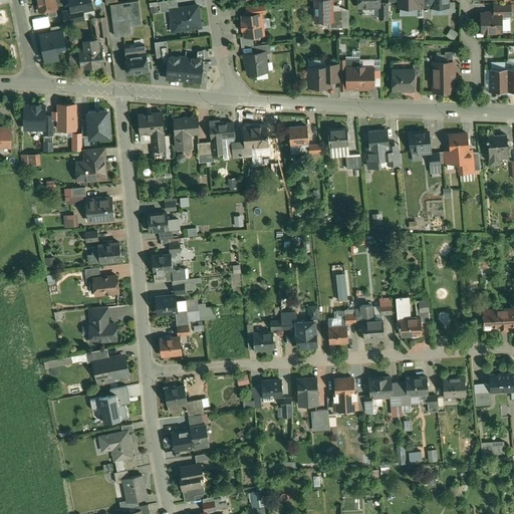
[(53,0),(37,0),(40,13),(48,11),(56,9),(53,0)]
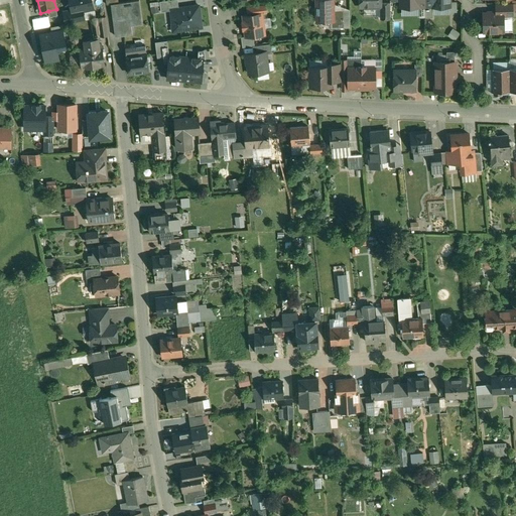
[(92,0),(69,0),(72,12),(94,8),(92,0)]
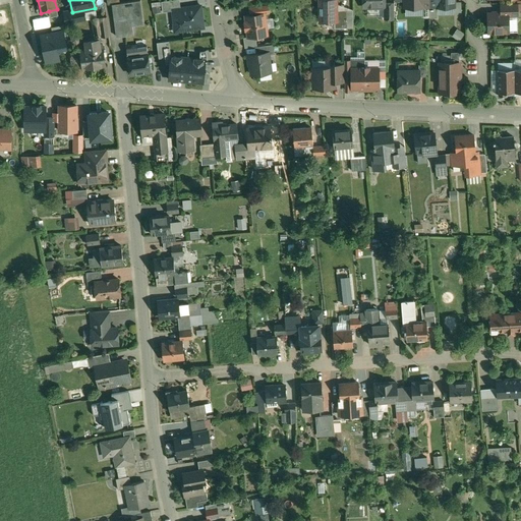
[(119,3),(112,4),(116,37),(133,35),(132,26),(143,24),(140,0),(119,3)]
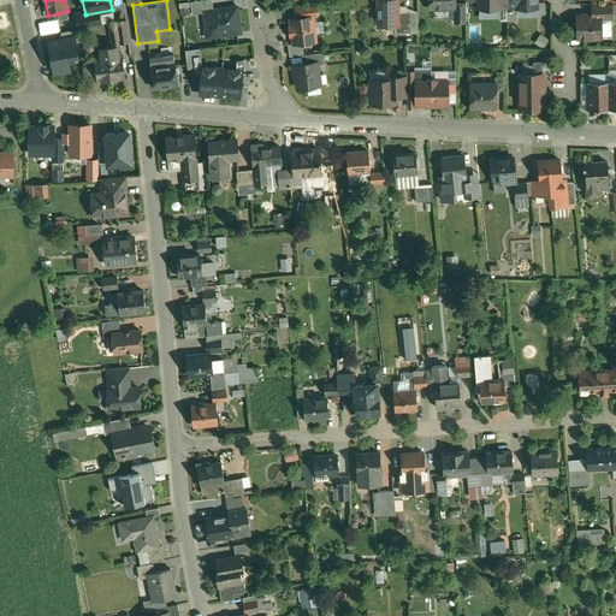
[(212,0),(205,0),(190,3),(193,12),(203,11),(213,10),(212,0)]
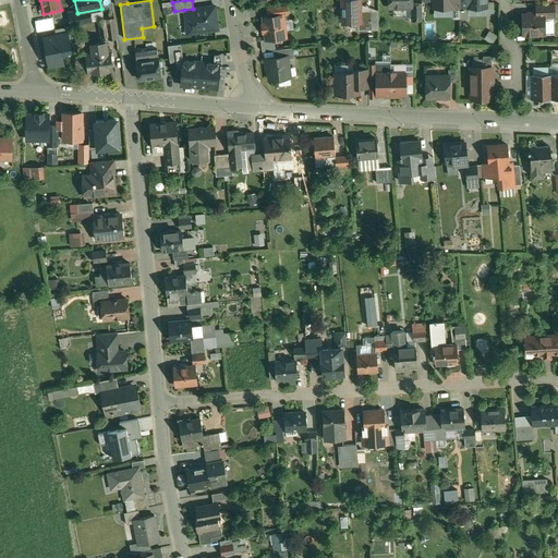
[(360,0),(341,0),(342,24),(358,23),(361,23),(361,11),(360,0)]
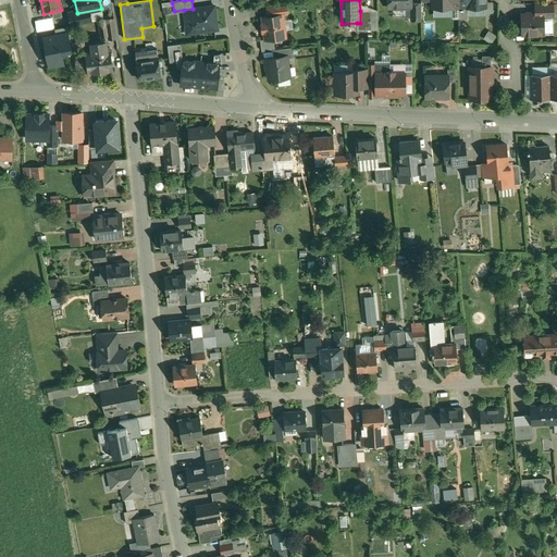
[(432,0),(433,9),(452,9),(452,7),(459,7),(458,0),(432,0)]
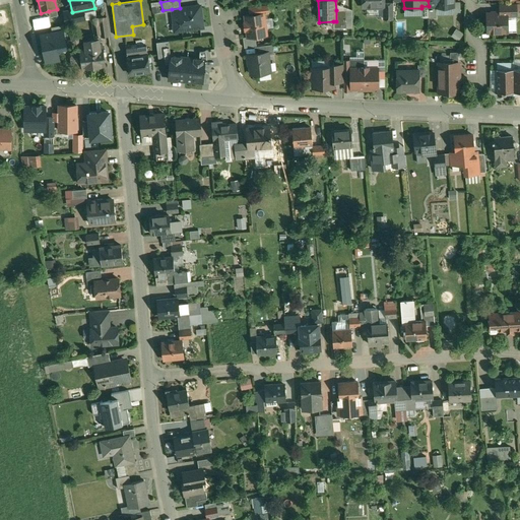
[(393,4),(384,4),(384,7),(383,7),(384,19),(393,19),(393,4)]
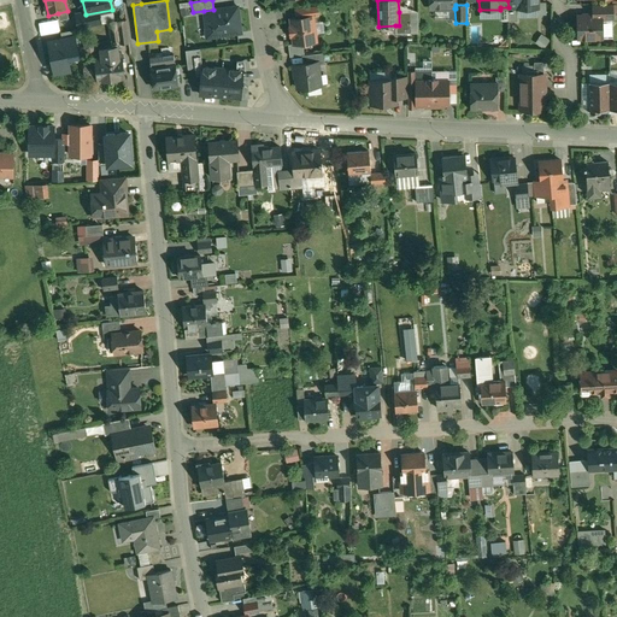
[(612,5),(593,5),(593,16),(601,16),(601,21),(613,19),(612,5)]
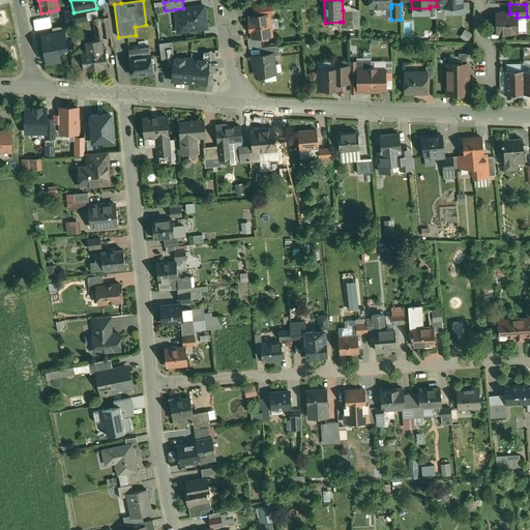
[(272,5),(254,7),(255,16),(268,13),(268,15),(273,15),(272,5)]
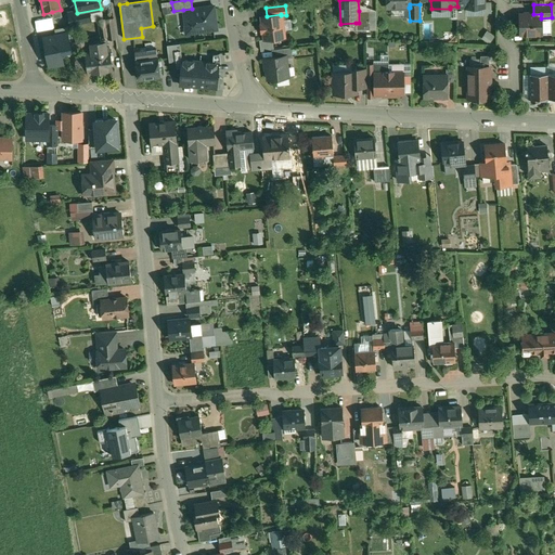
[(192,9),(183,10),(188,34),(217,29),(214,7),(192,9)]
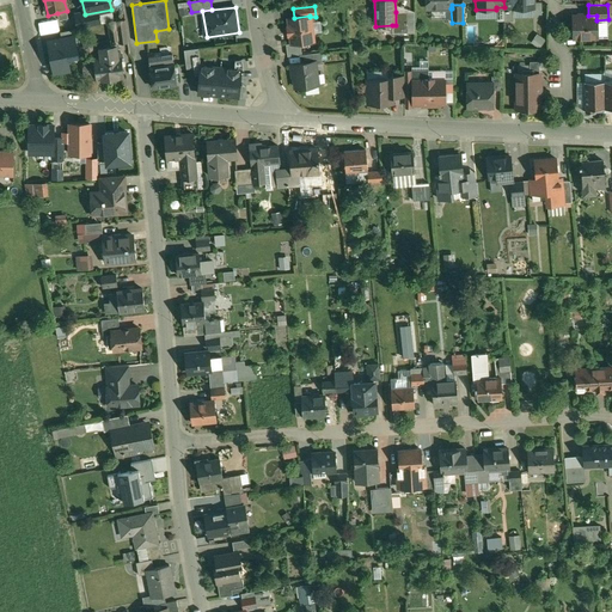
[(67,11),(57,13),(59,22),(68,19),(67,11)]
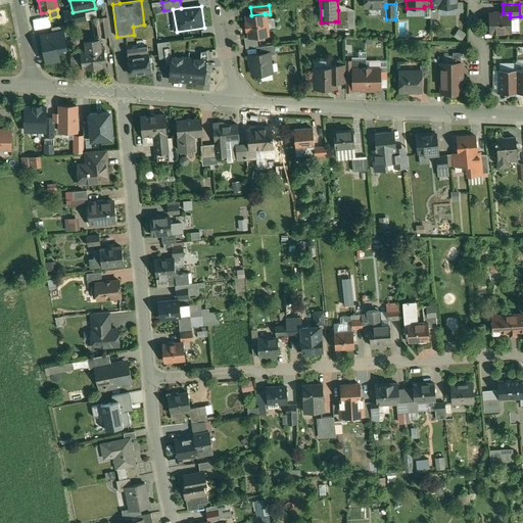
[(348,10),(338,10),(338,21),(335,21),(335,29),(348,29),(348,10)]
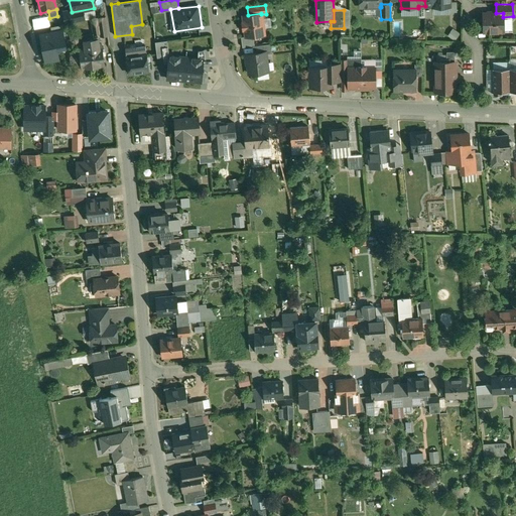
[(248,15),(243,16),(246,37),(264,34),(261,14),(261,13),(248,15)]
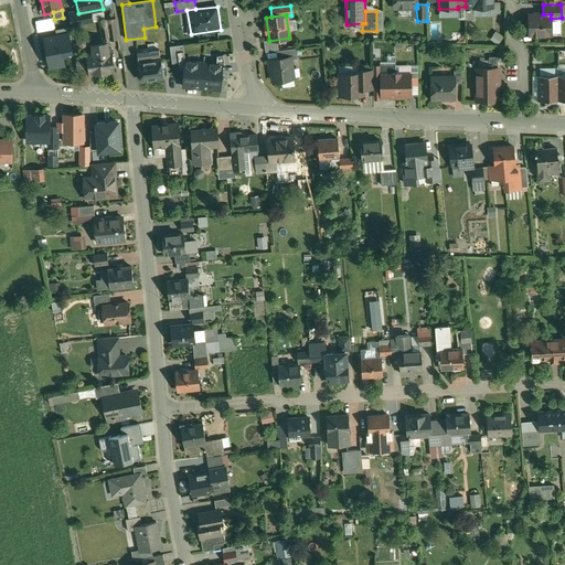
[(543,14),(529,16),(530,35),(552,35),(551,19),(551,14),(543,14)]
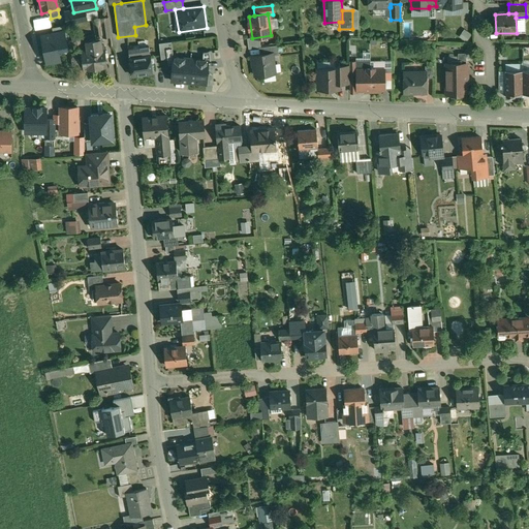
[(87,14),(66,19),(67,25),(88,21),(87,14)]
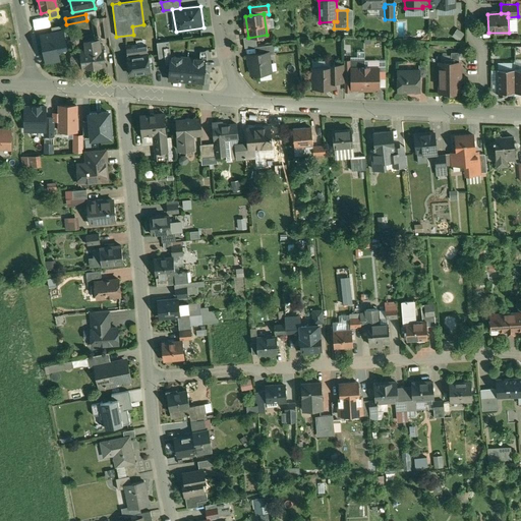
[(107,17),(92,19),(94,35),(101,35),(101,37),(109,37),(107,17)]
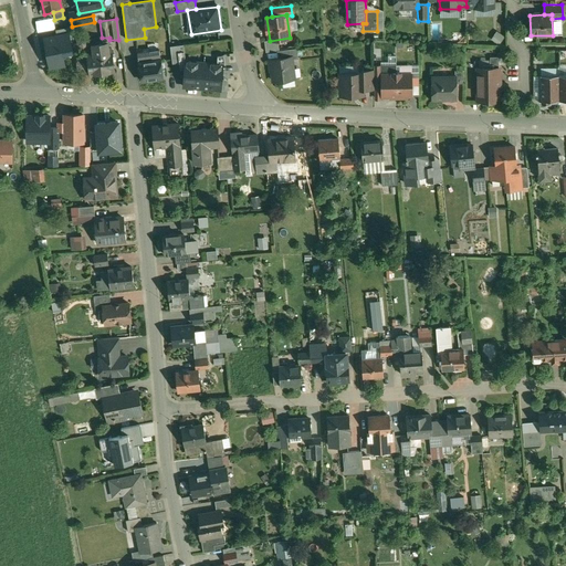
[(504,38),(496,32),(492,39),(499,44),(504,38)]
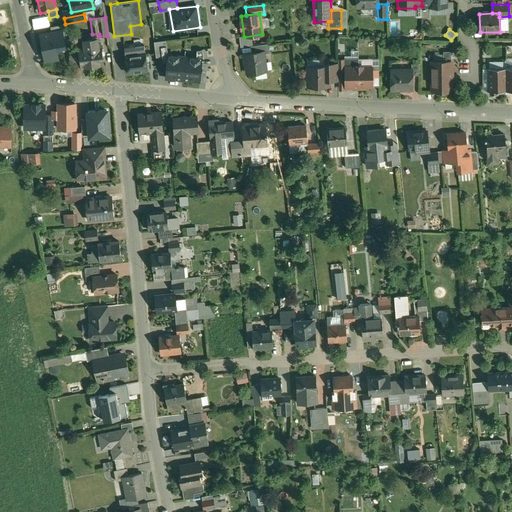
[(62,31),(40,35),(45,57),(56,54),(65,44),(62,31)]
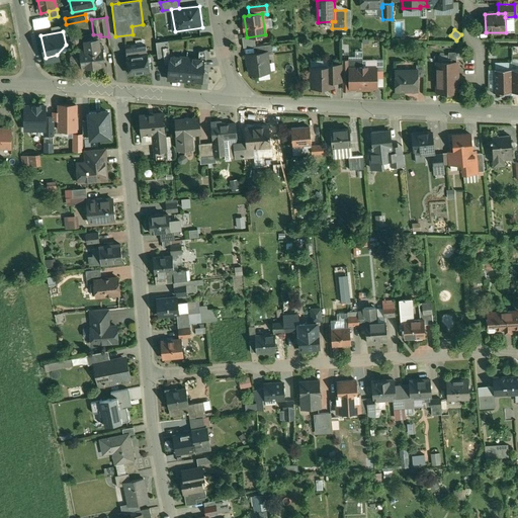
[(84,41),(85,50),(80,50),(80,53),(74,53),(70,58),(71,64),(76,67),(82,67),(82,69),(104,66),(102,44),(99,45),(99,39),(84,41)]
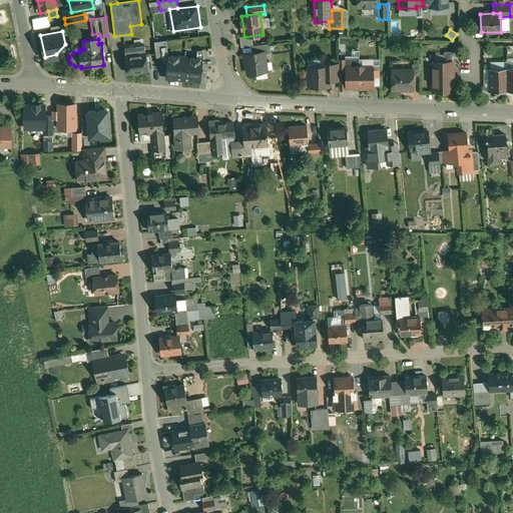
[(166,41),(154,42),(156,57),(168,55),(166,41)]
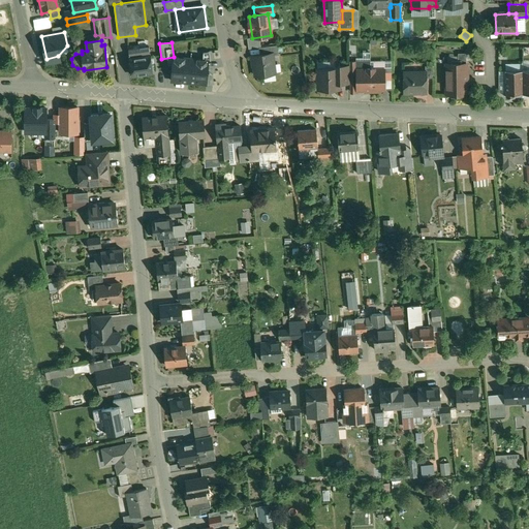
[(150,54),(149,45),(128,50),(130,57),(150,54)]
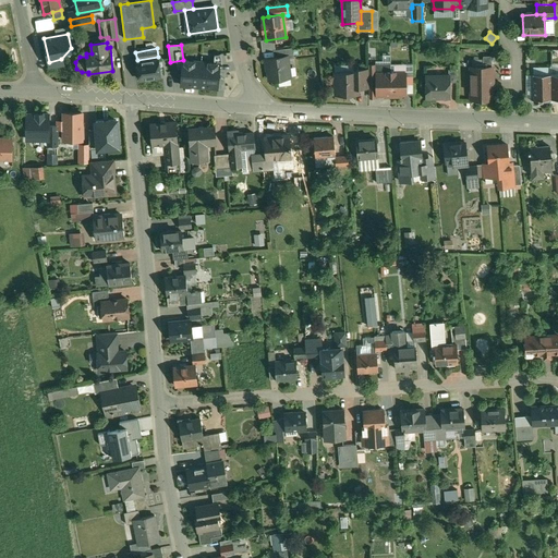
[(292,48),(284,49),(286,57),(287,56),(288,58),(294,58),(292,48)]
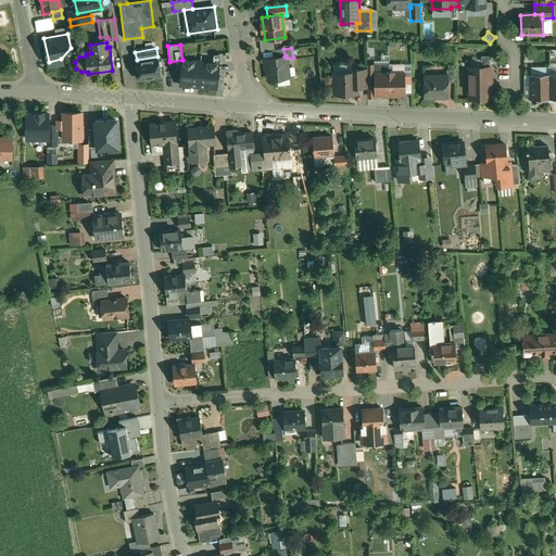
[(285,57),(265,59),(268,80),(289,77),(287,58),(286,55),(285,57)]
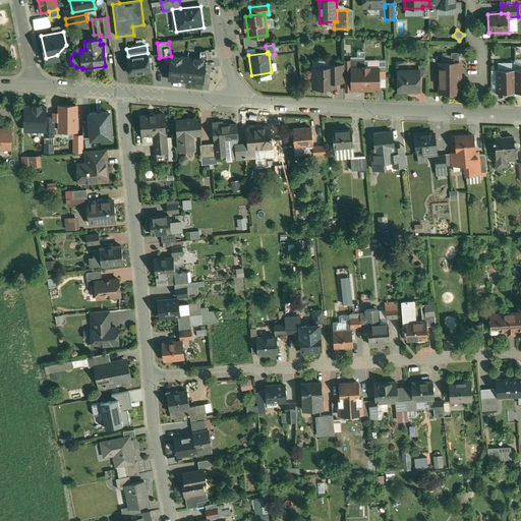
[(459,53),(451,53),(451,63),(459,63),(459,53)]
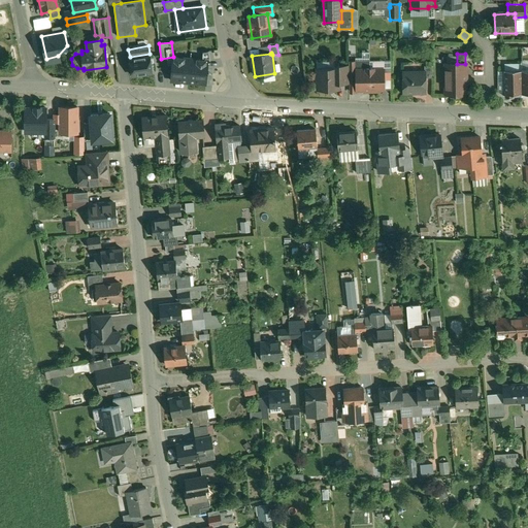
[(150,56),(129,58),(132,75),(152,72),(150,56)]
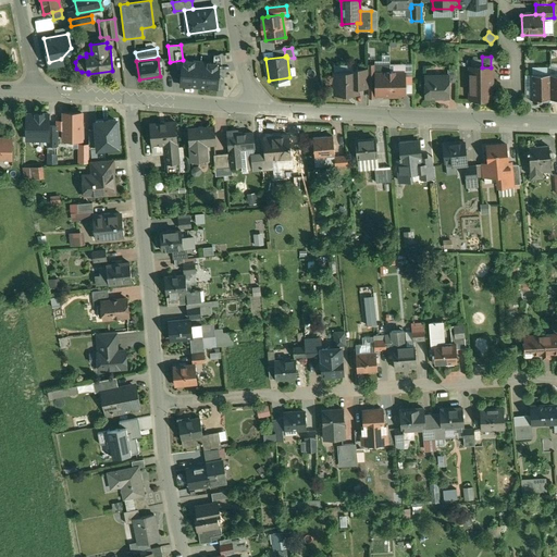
[(201,62),(183,60),(181,85),(199,87),(201,62)]
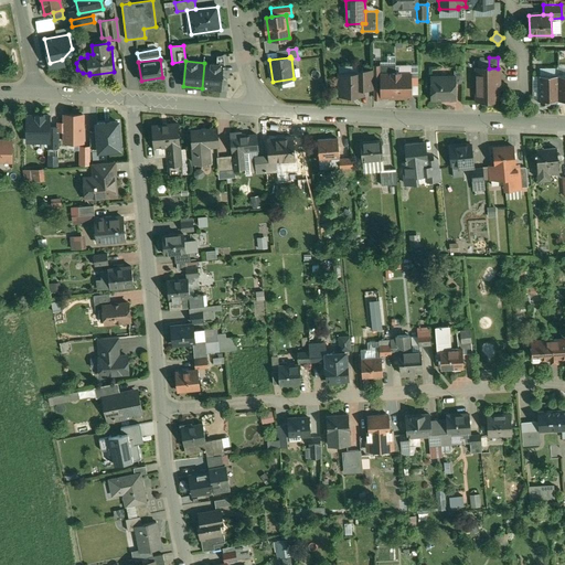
[(223,65),(214,64),(204,63),(202,88),(221,91),(223,65)]
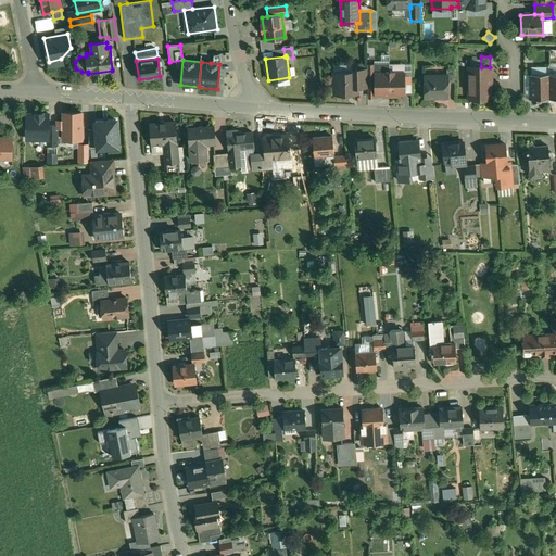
[(481,67),(469,67),(469,100),(490,100),(490,78),(492,75),(492,71),(490,68),(490,67),(481,67)]
